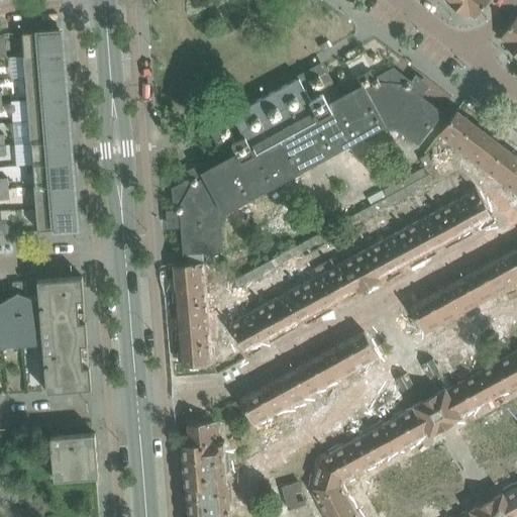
[(457,10),(464,0),(444,0),(457,10)]
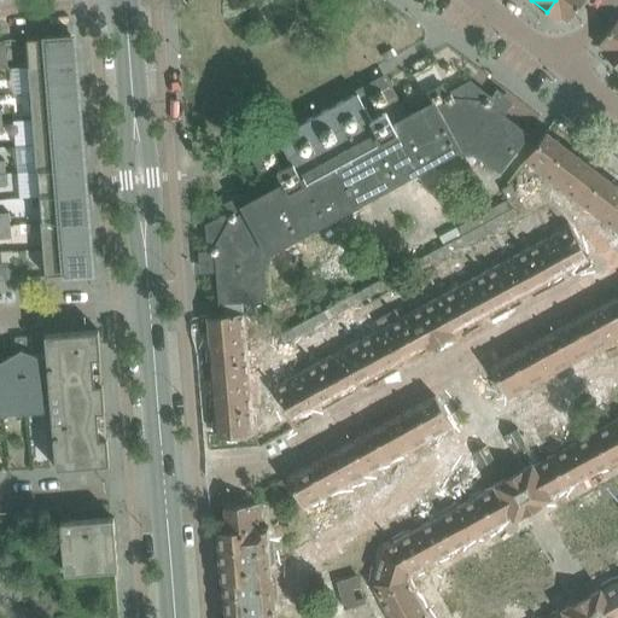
[(567,22),(583,0),(555,0),(547,12),(558,21),(561,17),(567,22)]
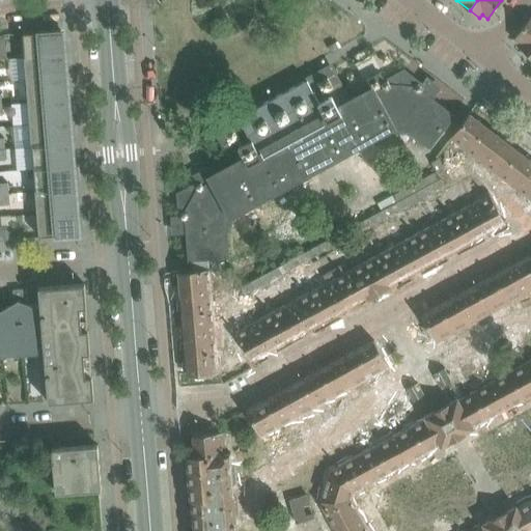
[(529,56),(530,53),(530,16),(513,39),(519,44),(516,46),(529,56)]
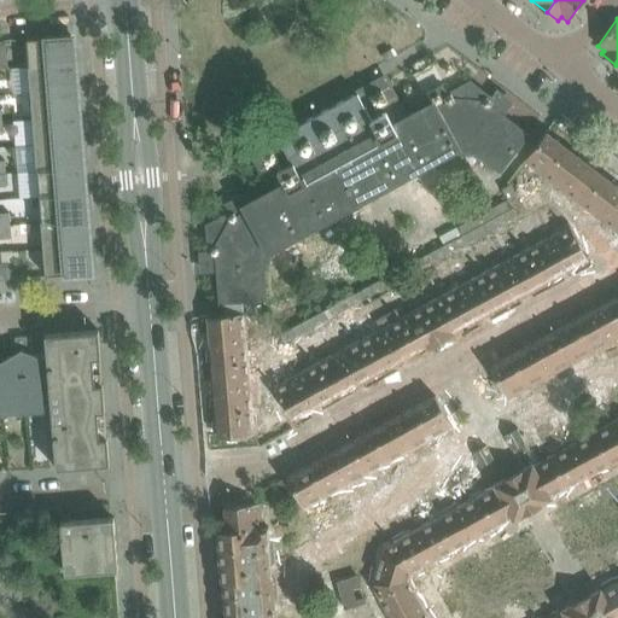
[(76,64),(75,50),(71,50),(70,36),(25,40),(28,68),(76,64)]
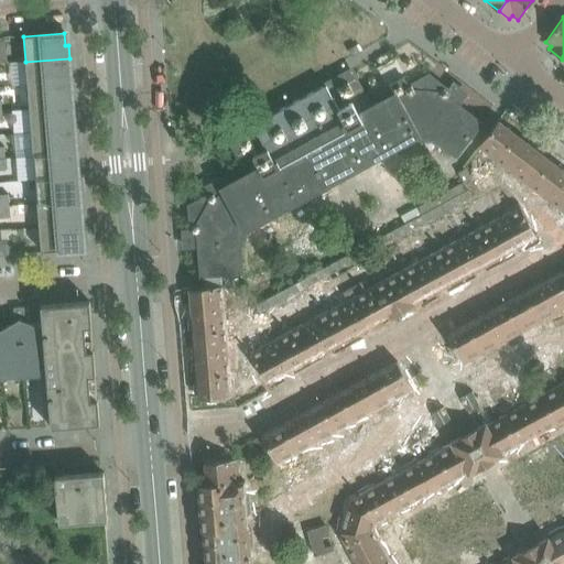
[(359,53),(356,46),(349,50),(353,57),(359,53)]
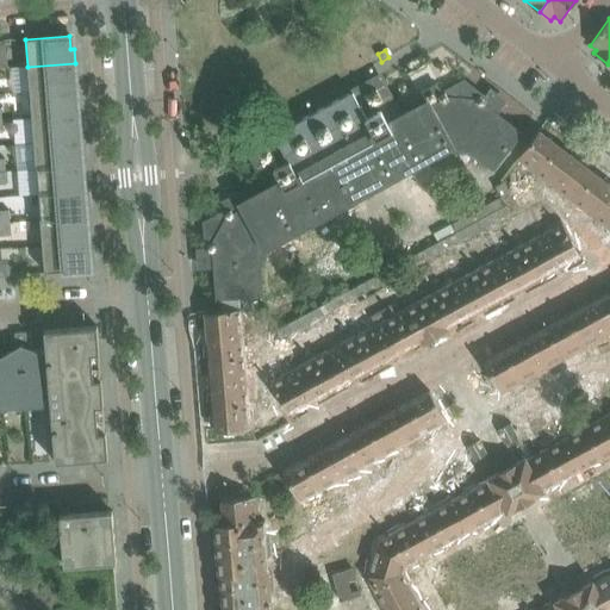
[(78,88),(75,63),(27,67),(30,93),(78,88)]
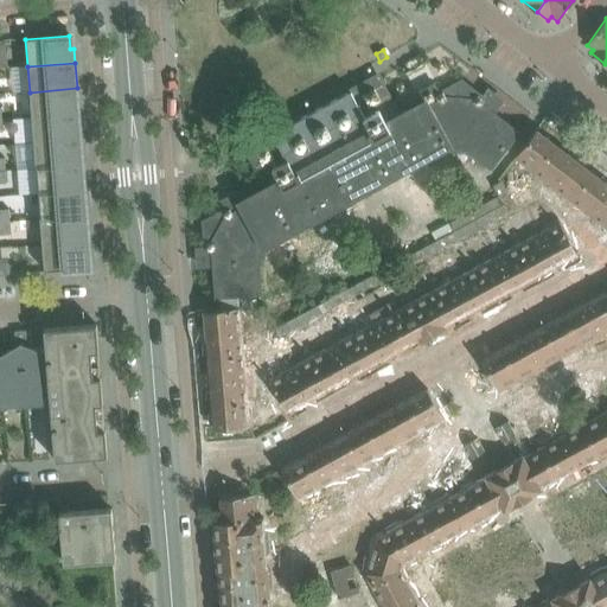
[(365,191),(443,148),(445,152),(461,152),(464,148),(490,167),(516,132),(491,114),(500,101),(489,91),(483,98),(461,82),(438,95),(433,87),(420,95),(423,103),(398,116),(377,77),(377,76),(349,91),(350,93),(274,134),(273,133),(246,148),(246,149),(267,187),(242,202),(237,193),(224,200),(228,209),(204,222),(206,249),(197,250),(198,266),(215,264),(219,294),(260,293),(257,261),(261,261),(270,248),(268,244),(349,199),(351,203),(363,196),(366,193),(365,191)]
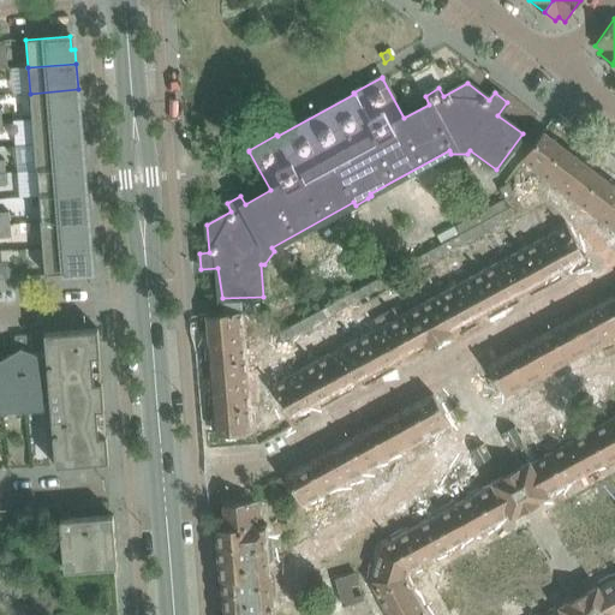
[(81,115),(78,89),(30,94),(33,119),(81,115)]
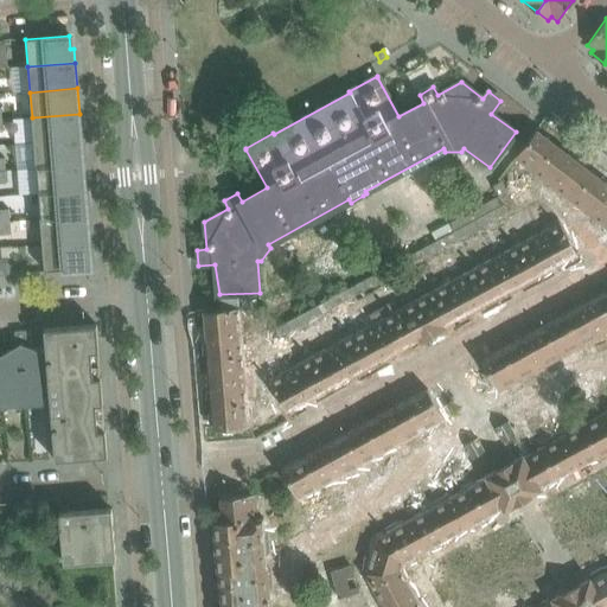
[(81,139),(80,114),(32,117),(34,144),(81,139)]
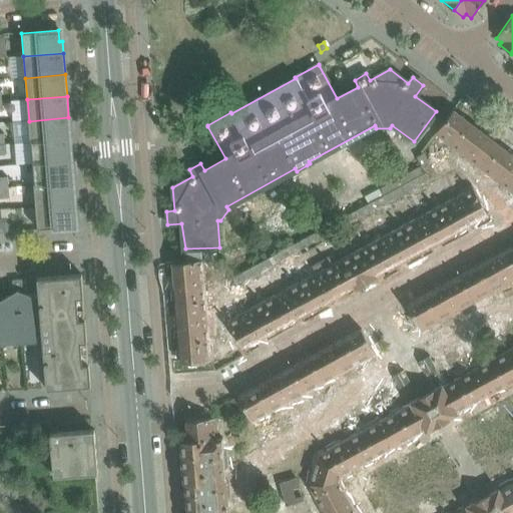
[(70,139),(68,117),(29,121),(12,122),(14,143),(31,142),(70,139)]
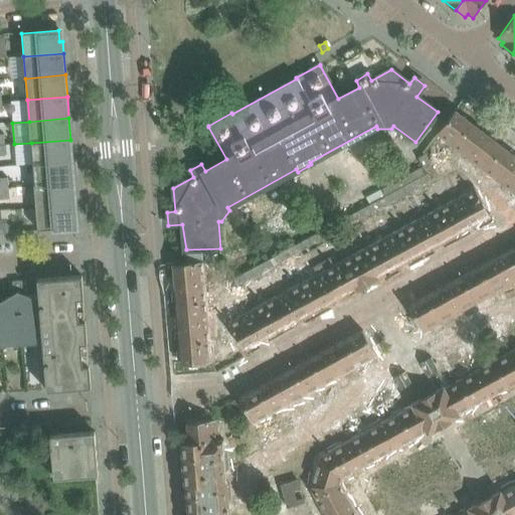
[(72,161),(70,140),(31,143),(32,165),(72,161)]
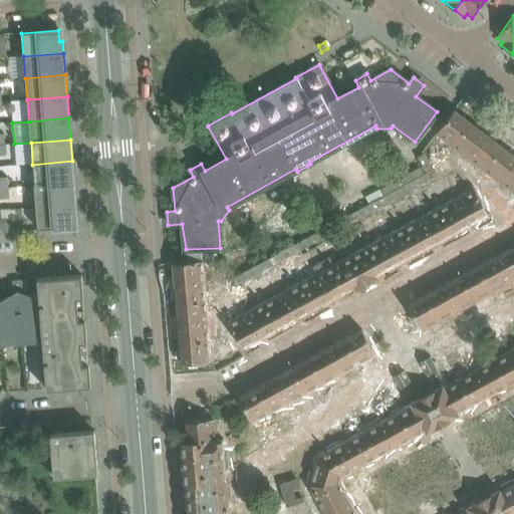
[(430,161),(424,155),(418,158),(423,168),(431,163),(430,161)]
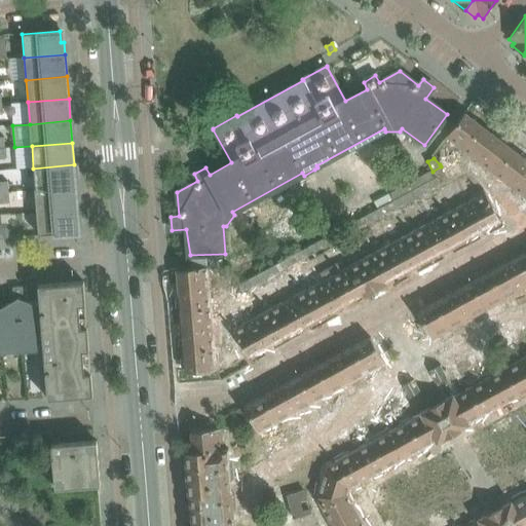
[(76,187),(74,164),(33,168),(35,190),(76,187)]
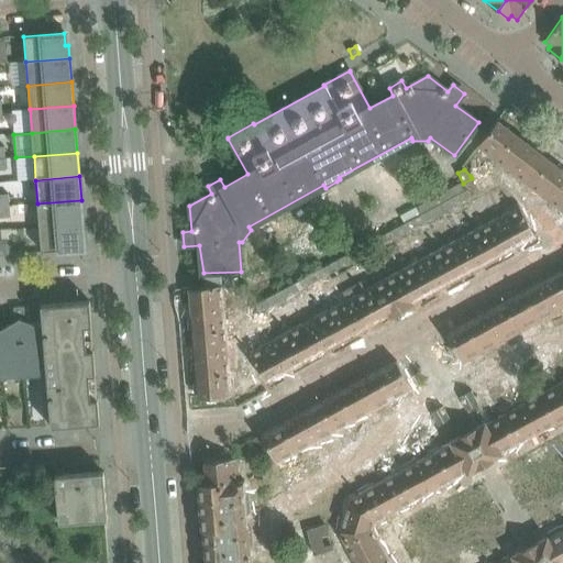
[(406,224),(426,213),(467,190),(462,184),(399,217),(406,224)]
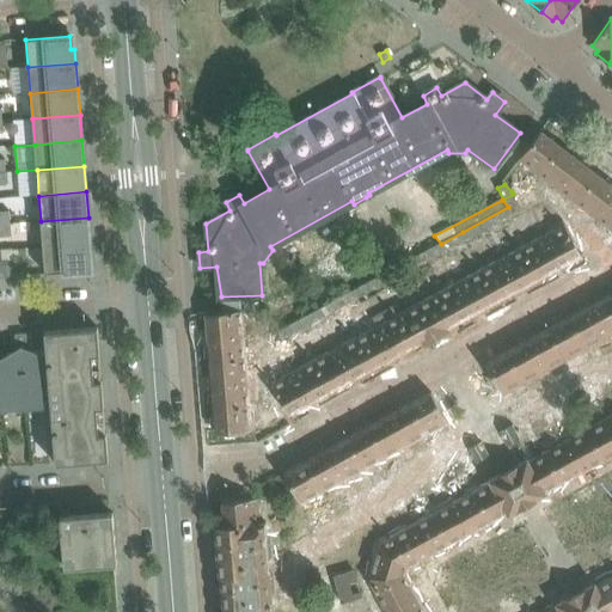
[(90,243),(89,218),(41,221),(29,222),(30,233),(23,234),(24,248),(43,248),(90,243)]
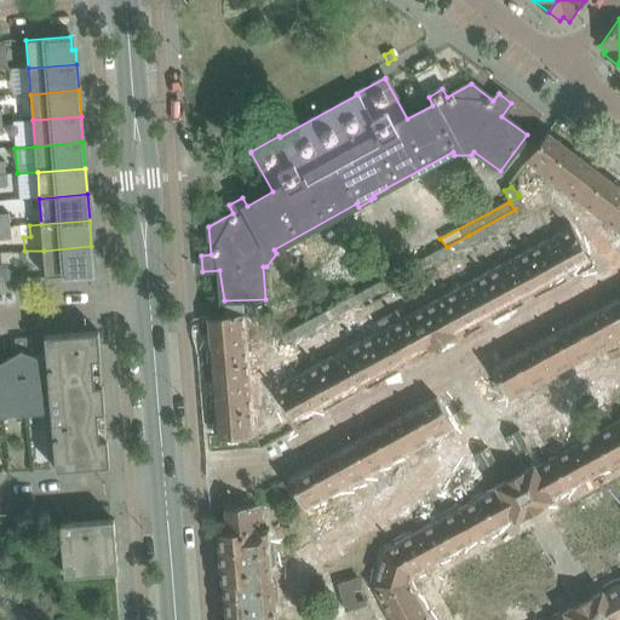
[(0,240),(11,240),(10,227),(0,227),(0,240)]
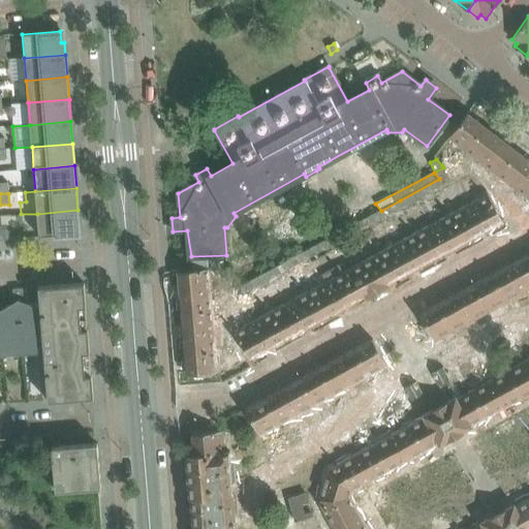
[(80,234),(78,210),(37,214),(39,237),(80,234)]
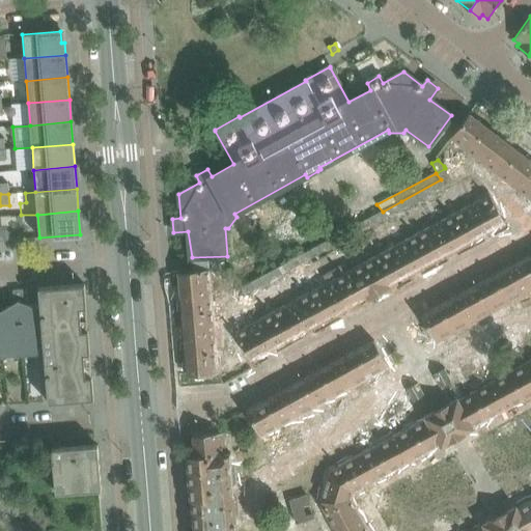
[(0,241),(8,241),(7,225),(0,225),(0,241)]
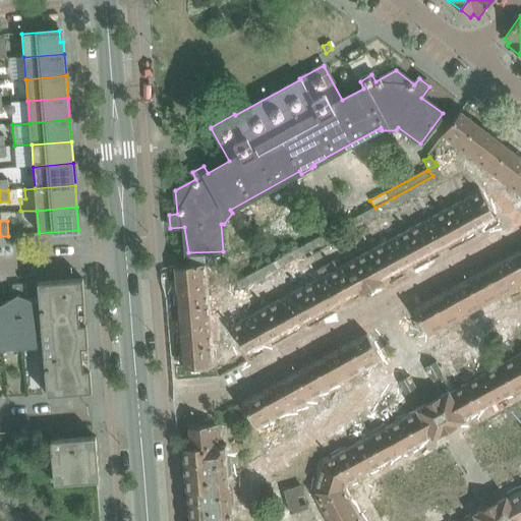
[(92,392),(90,368),(83,369),(81,347),(89,347),(87,324),(80,325),(78,302),(84,301),(82,279),(38,283),(39,303),(41,316),(43,346),(47,396),(92,392)]
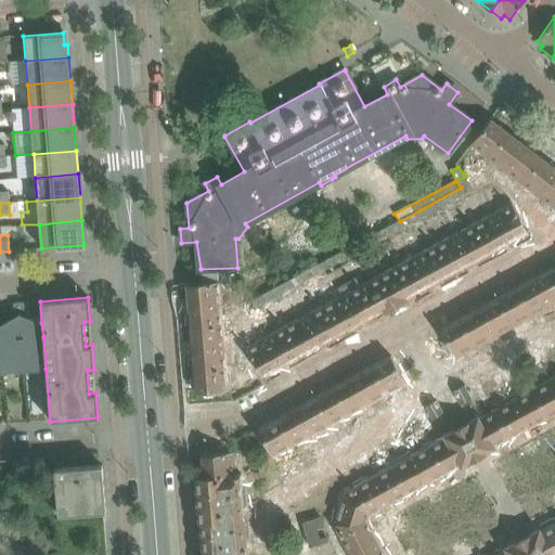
[(25,317),(23,302),(13,304),(14,312),(20,314),(25,317)]
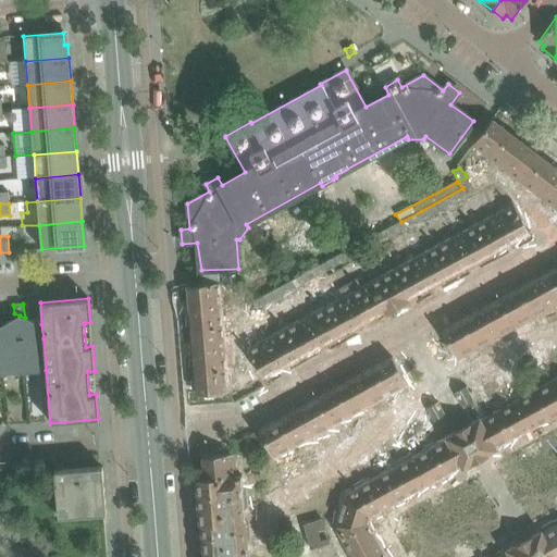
[(25,325),(25,318),(20,316),(14,313),(14,319),(0,325),(0,354),(1,373),(3,373),(3,375),(8,375),(8,373),(24,371),(20,325),(25,325)]
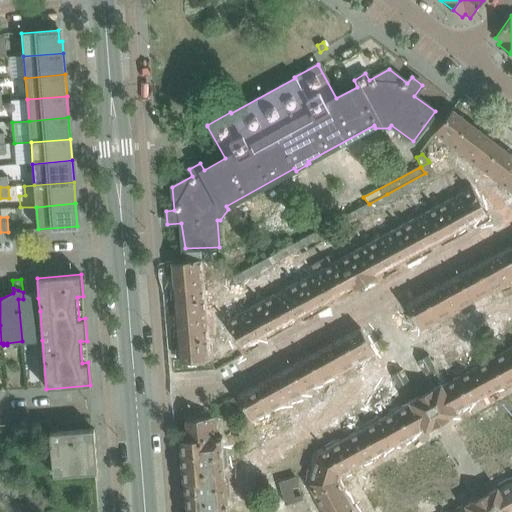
[(42,340),(40,311),(38,298),(23,292),(23,299),(18,299),(22,341),(37,340),(37,342),(41,342),(41,340),(42,340)]
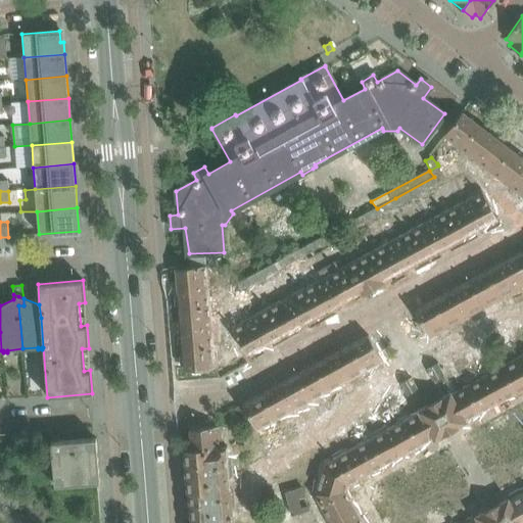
[(99,482),(96,438),(51,442),(54,485),(86,483),(97,482),(99,482)]
